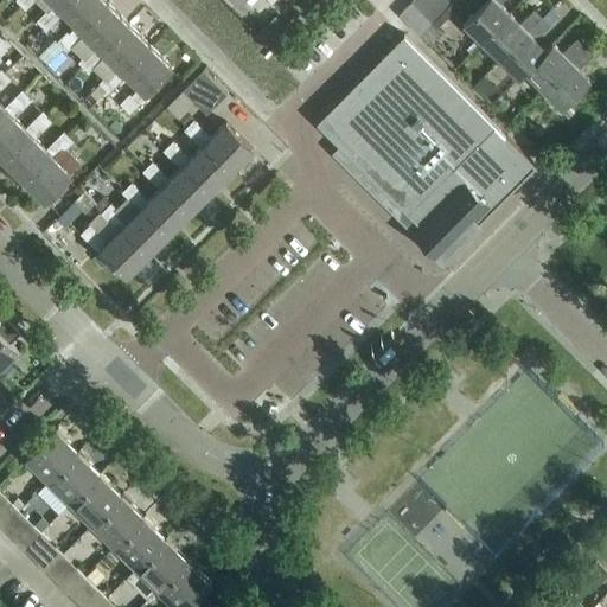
[(26,10),(34,0),(16,0),(26,10)]
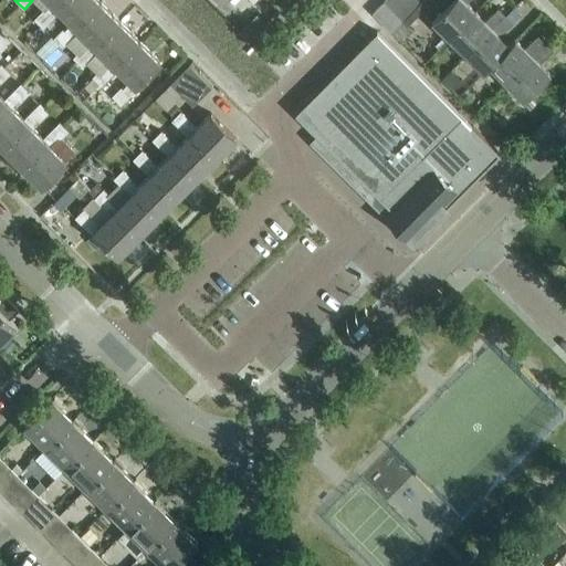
[(43,29),(60,12),(56,9),(65,0),(46,0),(52,6),(45,12),(43,11),(34,20),(43,29)]
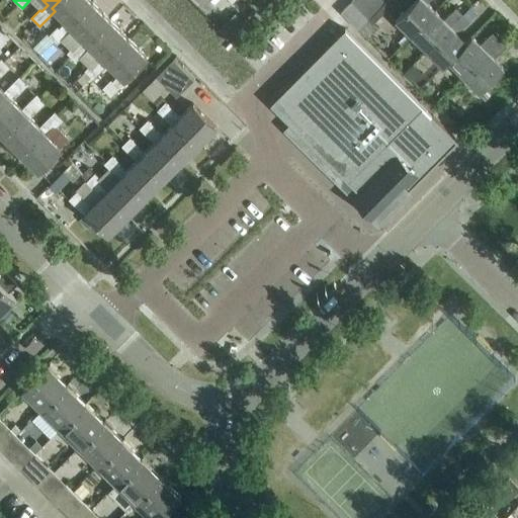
[(58,44),(72,29),(70,26),(92,3),(89,0),(60,0),(52,8),(55,11),(66,22),(59,28),(58,27),(50,35),(58,44)]
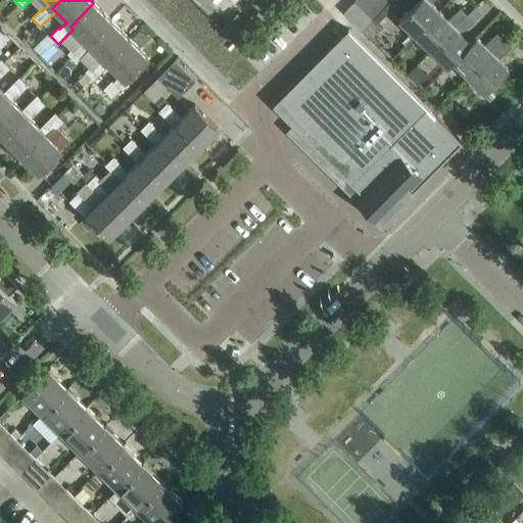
[(372,20),(379,13),(366,0),(357,0),(353,4),(371,21),(372,20)]
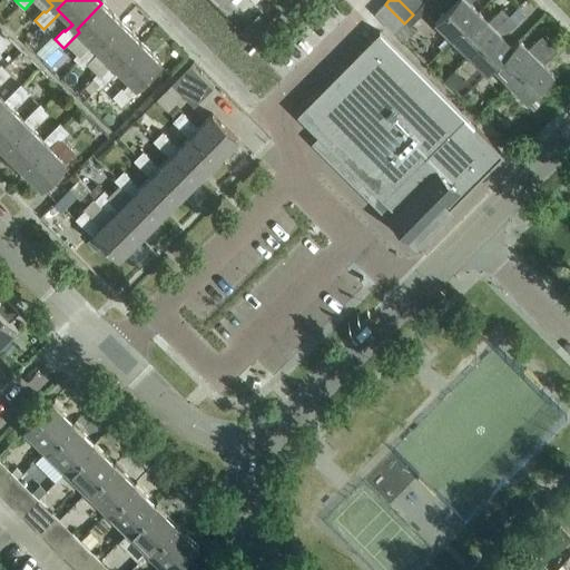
[(399,0),(413,15),(421,7),(422,5),(418,0),(399,0)]
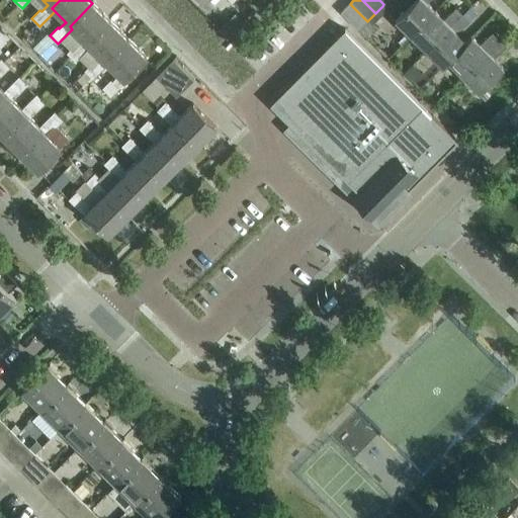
[(386,10),(412,35),(435,12),(426,3),(429,0),(387,0),(383,4),(382,6),(386,10)]
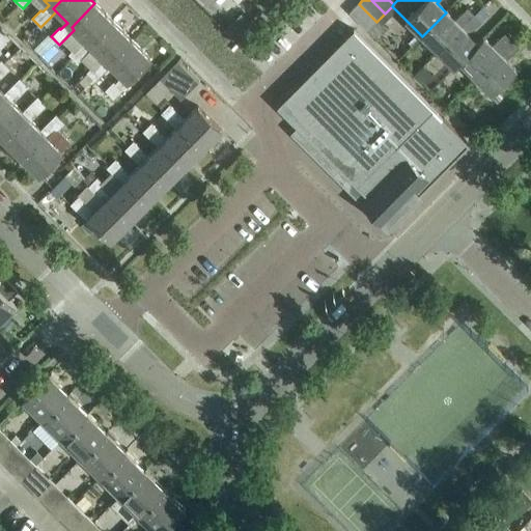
[(438,52),(474,16),(480,9),(472,2),(454,21),(446,12),(422,36),(438,52)]
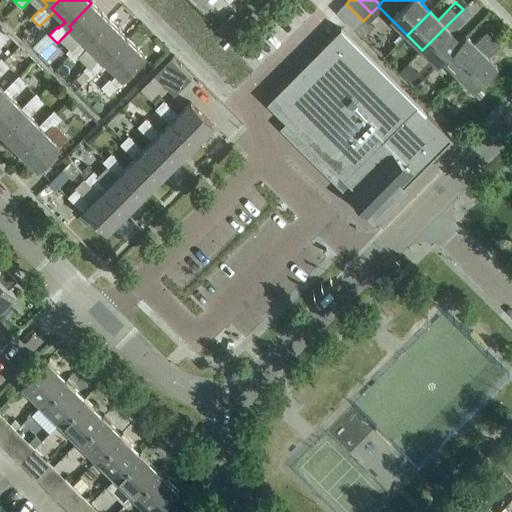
[(74,61),(89,46),(86,43),(109,21),(91,3),(69,26),(71,29),(82,40),(76,46),(74,45),(66,53),(74,61)]
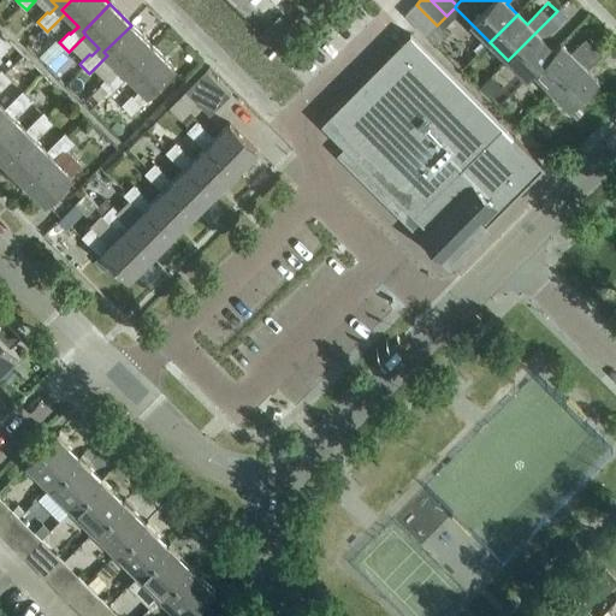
[(426,36),(437,25),(416,5),(406,16),(426,36)]
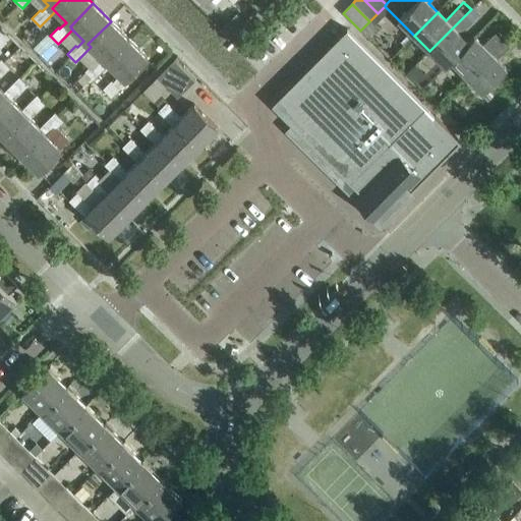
[(378,13),(370,20),(374,24),(389,10),(385,6),(378,13)]
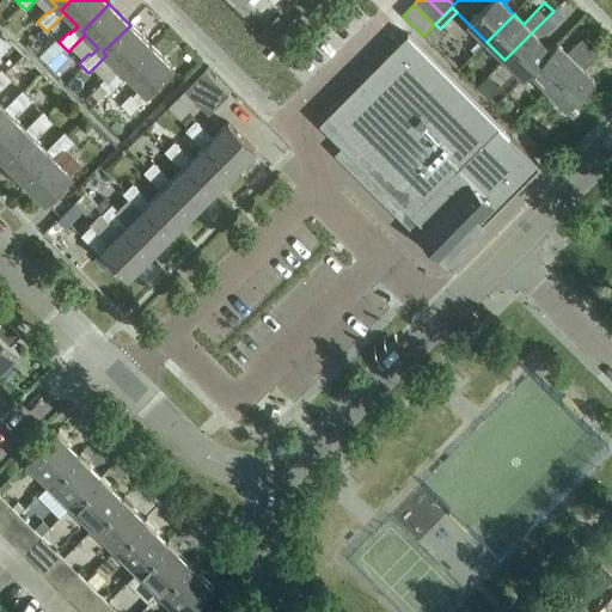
[(554,11),(546,18),(555,25),(563,17),(556,8),(554,11)]
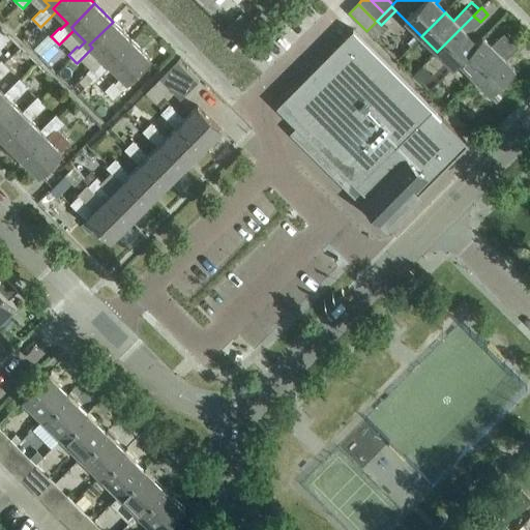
[(453,67),(459,62),(459,61),(476,43),(468,35),(480,23),(480,22),(473,16),(437,52),(453,67)]
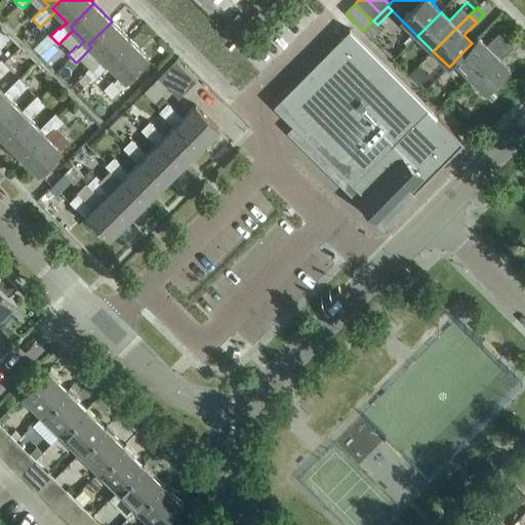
[(94,80),(109,66),(107,63),(130,39),(112,22),(88,44),(91,47),(103,58),(95,65),(94,64),(86,72),(94,80)]
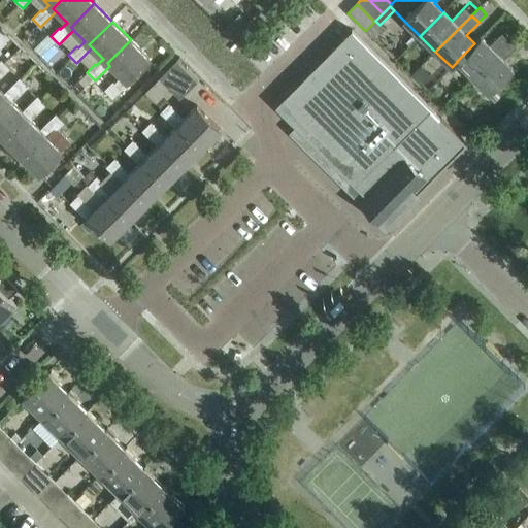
[(352,30),(275,106),(295,126),(368,198),(365,201),(387,224),(417,194),(466,144),(352,30)]
